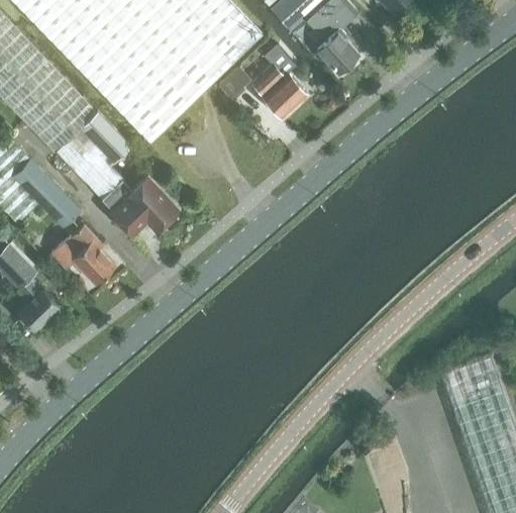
[(11,0),(151,143),(207,89),(120,0),(11,0)]
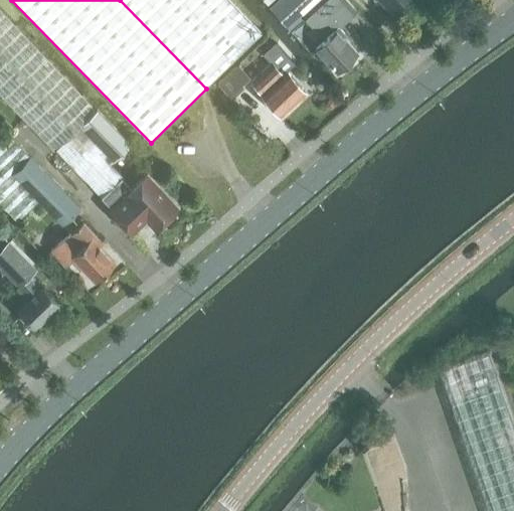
[(120,0),(206,89),(263,34),(228,0),(120,0)]
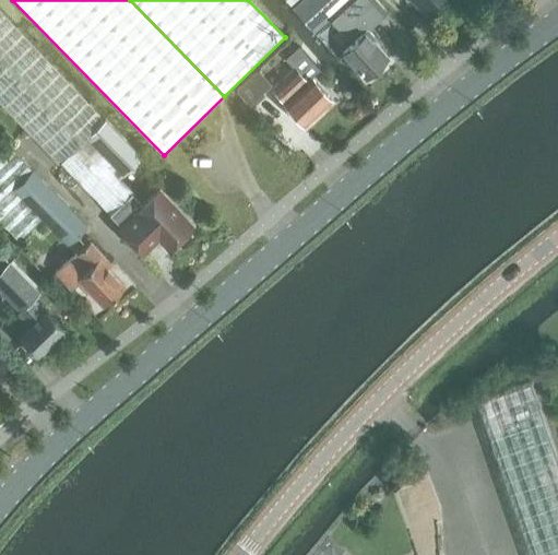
[(313,36),(317,35),(331,23),(351,44),(342,51),(368,80),(390,58),(375,42),(377,39),(369,31),(383,18),(387,14),(374,0),(304,0),(293,10),(313,36)]
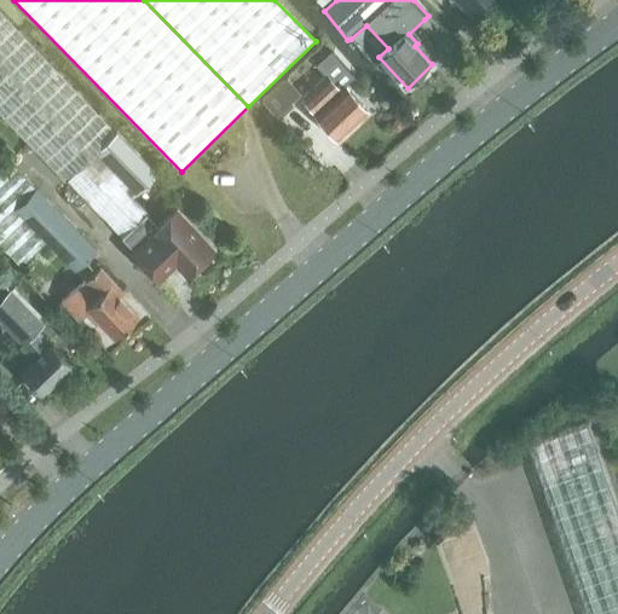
[(455,0),(468,15),(484,0),(455,0)]
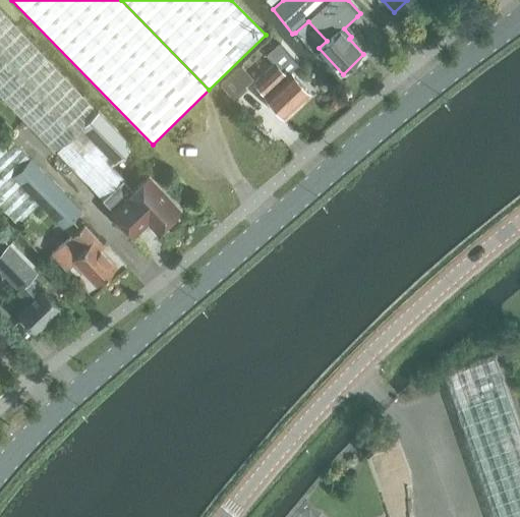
[(102,200),(103,200),(113,211),(111,213),(133,236),(148,223),(157,233),(180,211),(149,177),(132,192),(122,181),(124,180),(112,167),(132,148),(98,112),(97,113),(0,9),(0,96),(55,155),(56,154),(102,200)]
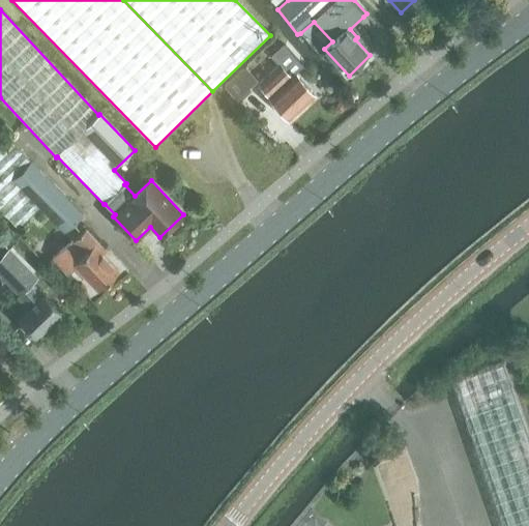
[(315,97),(297,75),(304,67),(289,52),(276,62),(280,66),(258,85),(289,120),(315,97)]
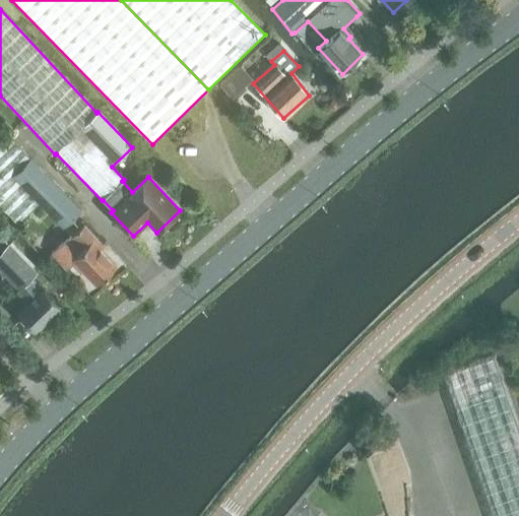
[(220,85),(232,99),(253,80),(241,67),(220,85)]
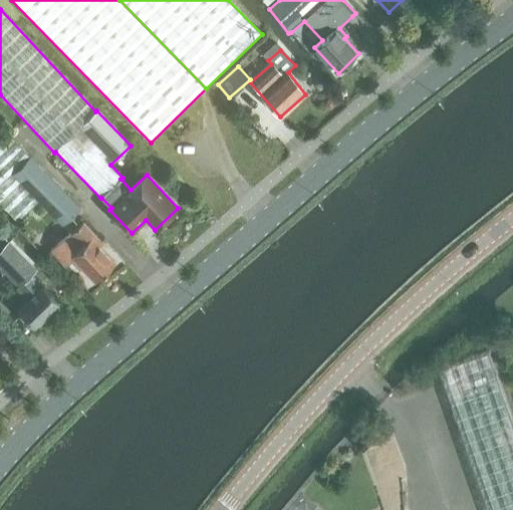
[(80,211),(30,159),(7,135),(0,142),(0,206),(18,224),(39,203),(63,228),(80,211)]
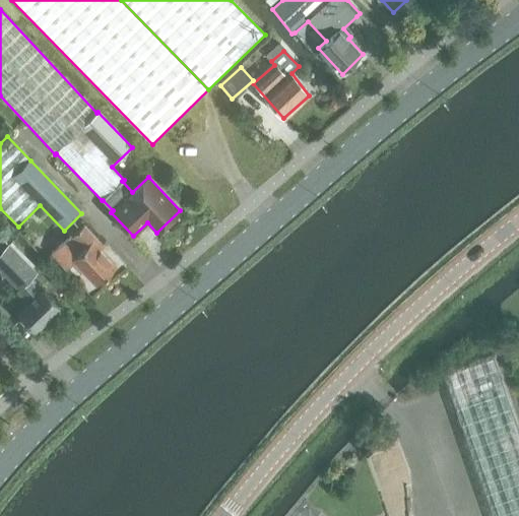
[(99,241),(84,227),(72,238),(70,237),(52,254),(67,271),(75,263),(95,285),(116,266),(94,245),(99,241)]
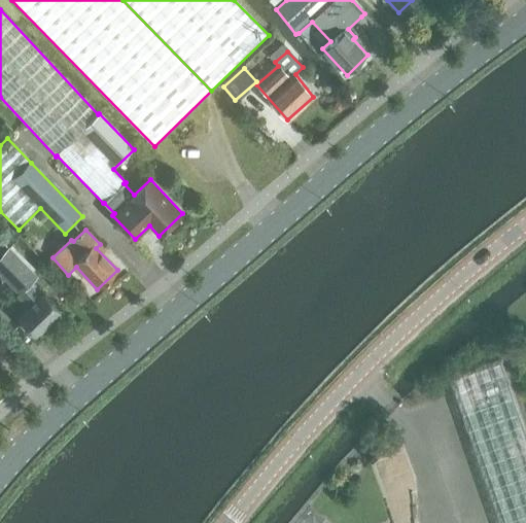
[(0,255),(0,274),(21,295),(30,305),(16,318),(34,337),(61,313),(42,293),(40,294),(31,284),(37,277),(8,248),(0,255)]
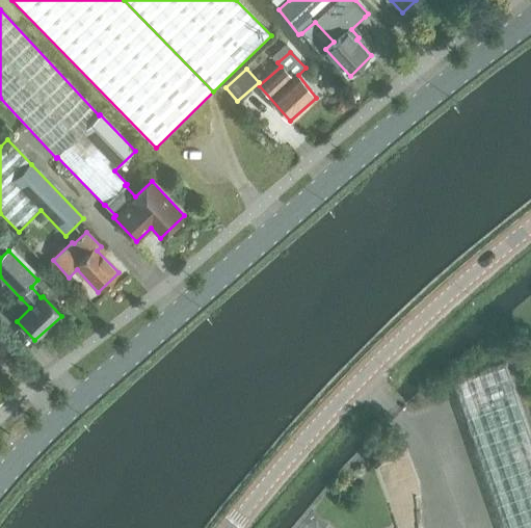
[(530,527),(530,432),(507,365),(456,383),(507,527),(530,527)]
